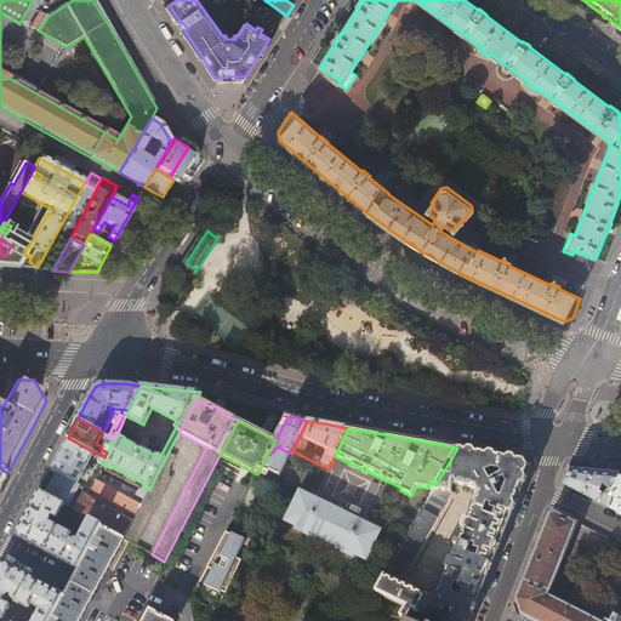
[(90,461),(95,453),(68,438),(63,446),(55,461),(51,471),(57,473),(81,486),(86,489),(74,511),(89,519),(102,527),(124,539),(149,490),(143,486),(138,488),(137,490),(107,474),(104,478),(102,476),(103,473),(98,472),(97,473),(96,472),(101,463),(95,463),(90,461)]
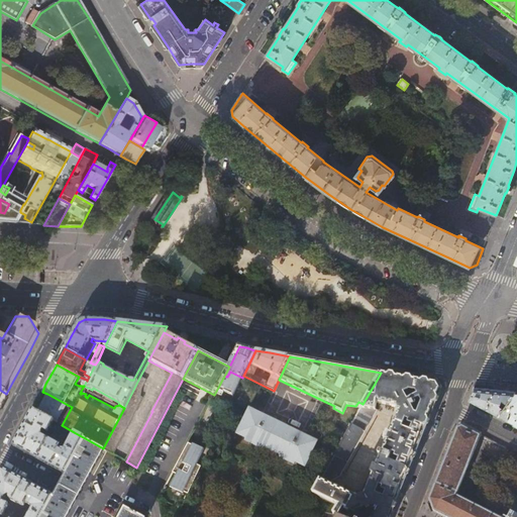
[(335,516),(346,516),(350,511),(364,516),(381,516),(389,500),(407,462),(441,390),(437,383),(423,381),(402,377),(381,373),(375,384),(378,385),(376,395),(369,394),(363,404),(313,493),(339,505),(332,515),(335,516)]
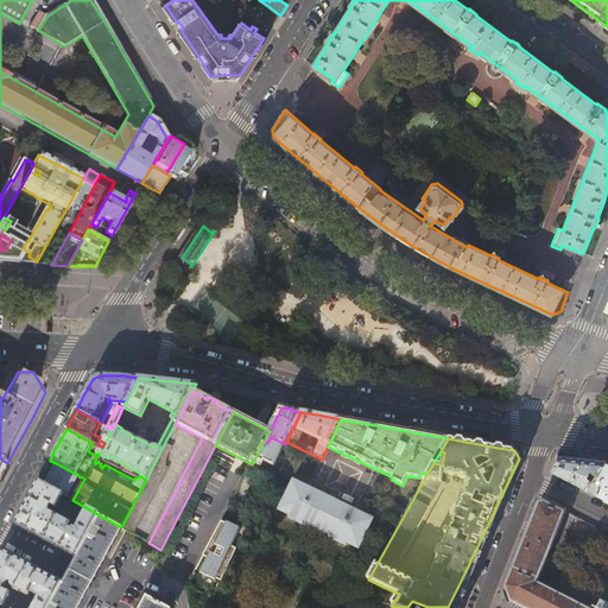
[(171,451),(163,447),(146,480),(121,527),(133,534),(169,468),(165,467),(168,458),(171,451)]
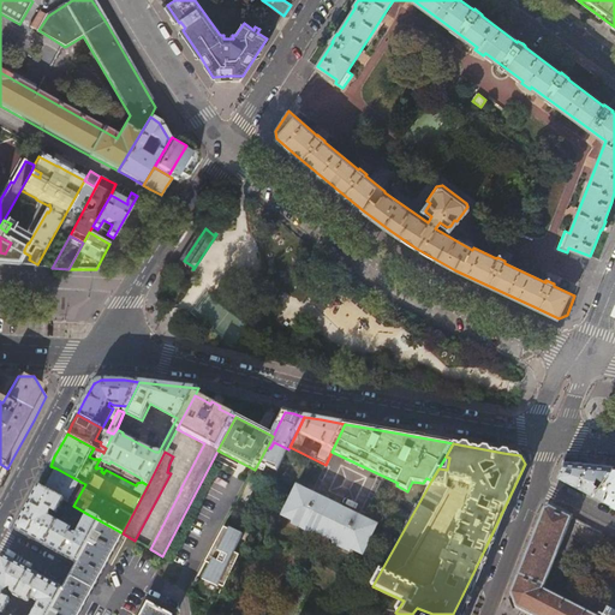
[(593,494),(613,466),(592,465),(565,461),(561,469),(559,476),(593,494)]
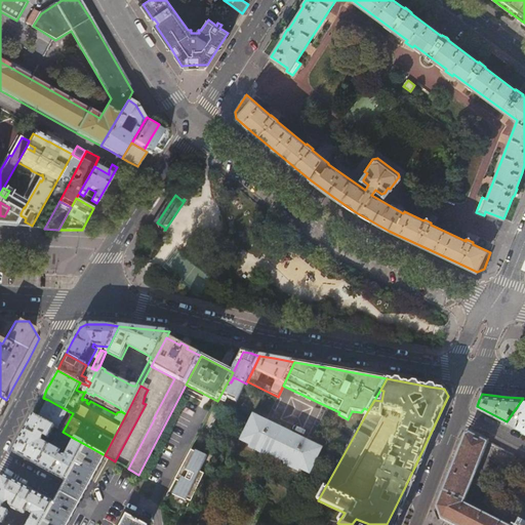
[(524,398),(523,398),(507,421),(520,430),(524,431),(524,398)]
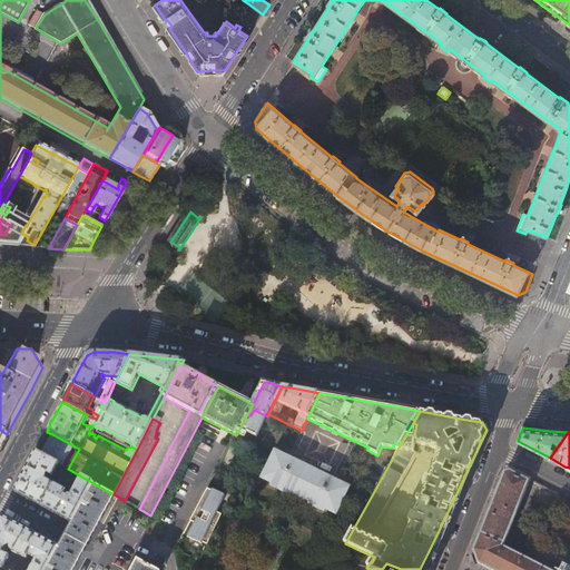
[(64,467),(75,446),(52,434),(47,444),(41,454),(59,464),(64,467)]
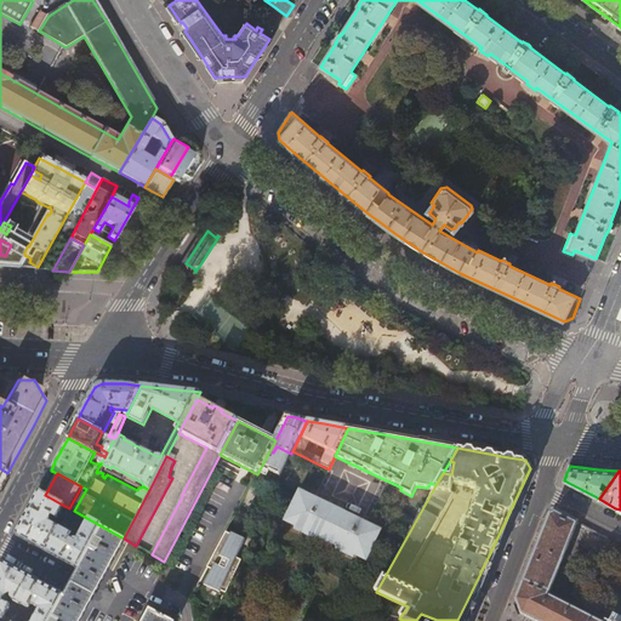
[(57,519),(64,506),(45,495),(39,491),(26,517),(17,534),(17,535),(18,536),(32,543),(45,551),(58,528),(51,524),(51,523),(51,522),(50,522),(52,518),(57,519)]
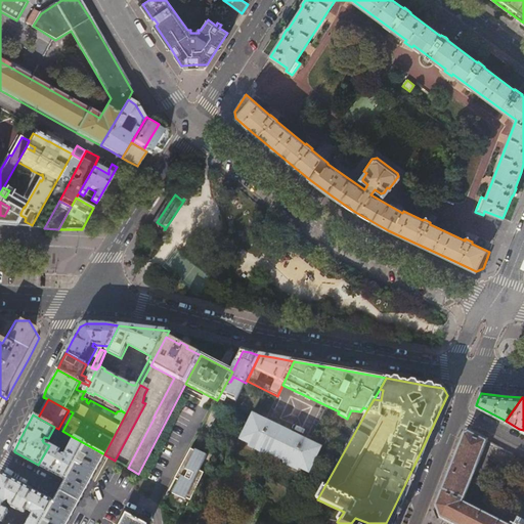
[(320,448),(251,416),(239,441),(309,474),(320,448)]
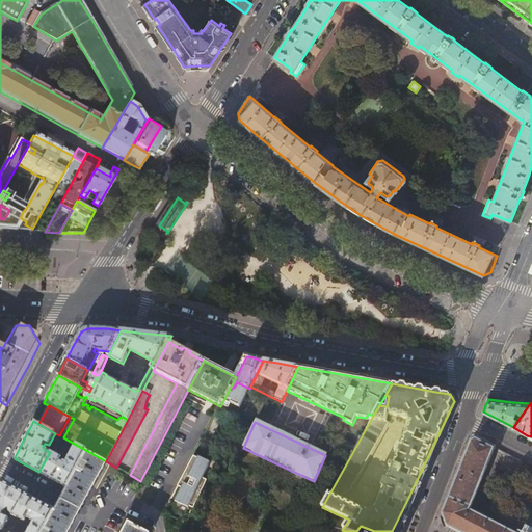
[(188,516),(224,441),(207,431),(167,506),(188,516)]
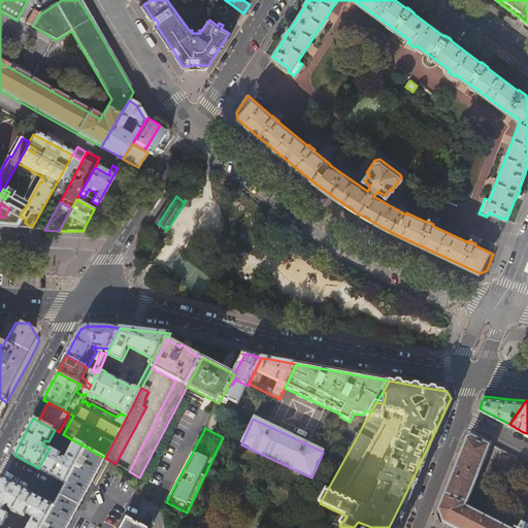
[(443,523),(453,527),(506,527),(467,508),(491,443),(474,435),(467,438),(461,455),(447,492),(439,510),(443,523)]
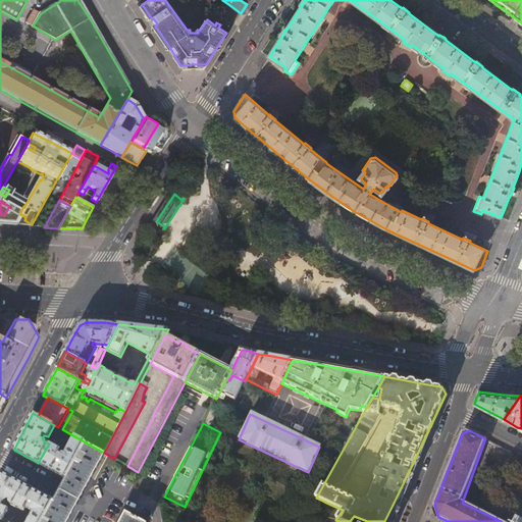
[(66,478),(86,442),(74,436),(65,455),(63,455),(61,455),(60,454),(61,451),(49,444),(38,463),(53,471),(66,478)]
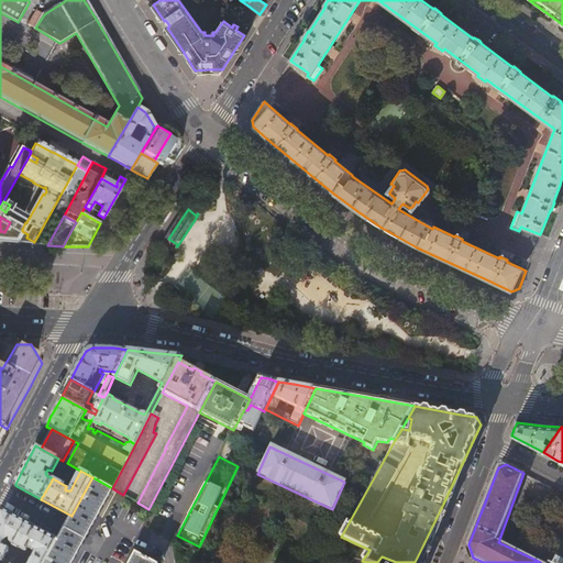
[(72,562),(112,488),(92,477),(72,516),(69,519),(64,529),(58,540),(44,562),(72,562)]
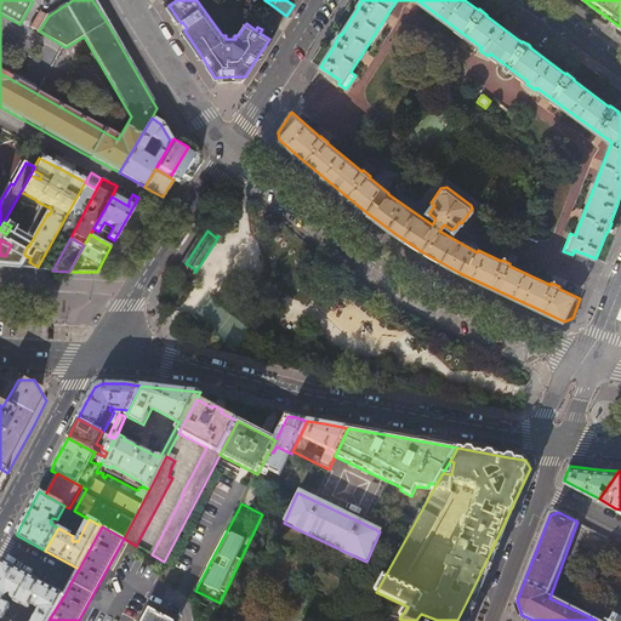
[(0,564),(0,617),(1,619),(4,620),(11,607),(5,603),(9,597),(11,596),(12,596),(11,598),(12,599),(28,608),(30,608),(32,605),(40,609),(33,620),(49,620),(64,596),(44,585),(15,569),(4,563),(1,564),(0,564)]
